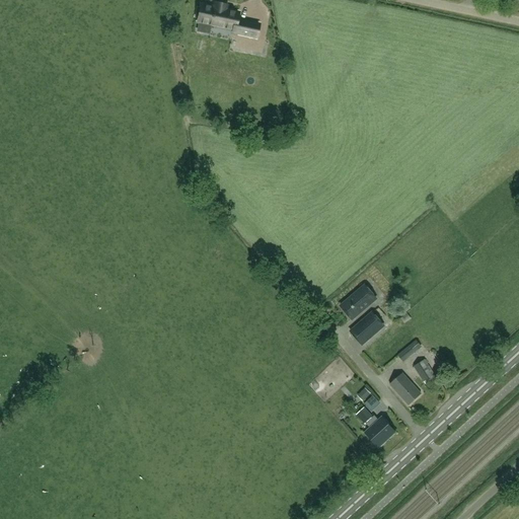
[(198,22),(200,22),(212,25),(234,30),(233,32),(256,38),(260,24),(237,19),(238,12),(226,10),(227,6),(215,3),(214,7),(202,5),(201,9),(198,8),(196,17),(199,17),(198,22)]
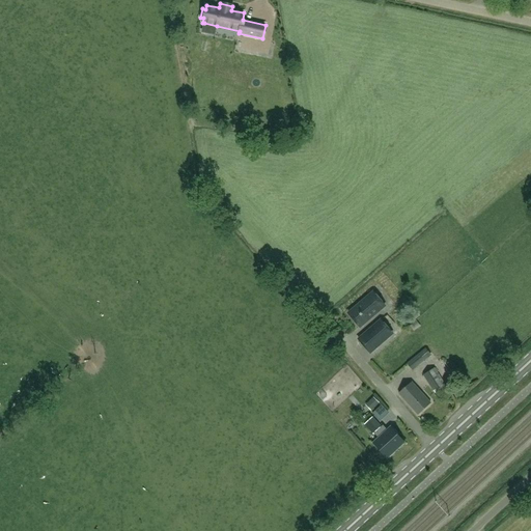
[(375,292),(351,314),(361,327),(386,306),(375,292)]
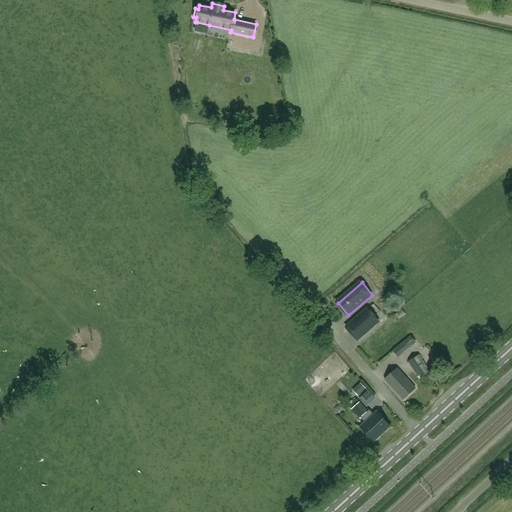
[(368,309),(346,327),(357,340),(379,322),(368,309)]
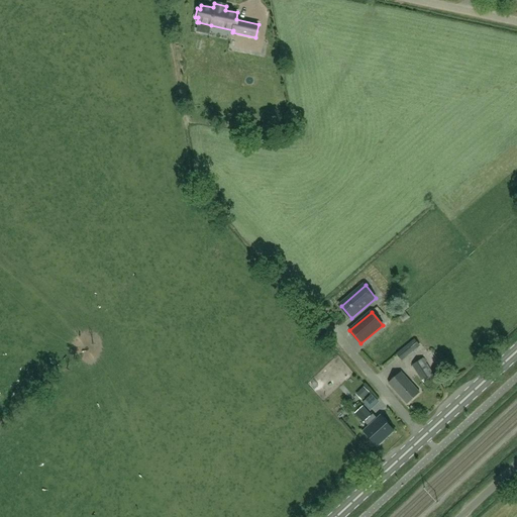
[(402,360),(420,346),(415,340),(397,354),(402,360)]
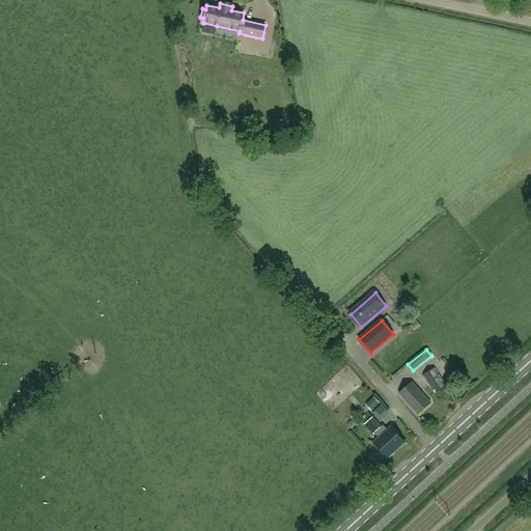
[(435,368),(423,375),(434,391),(435,390),(438,388),(441,392),(447,388),(444,384),(445,384),(435,368)]
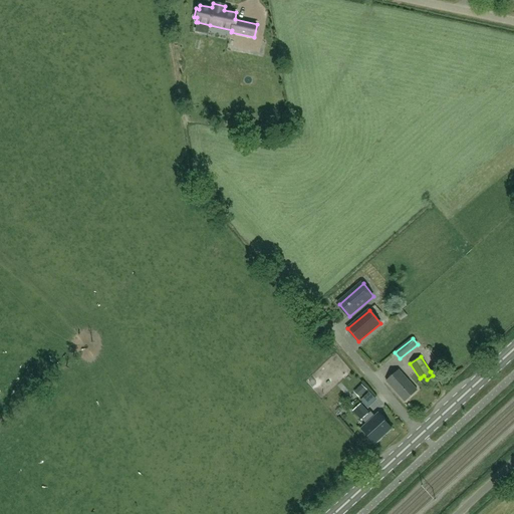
[(405,401),(417,390),(400,370),(387,381),(405,401)]
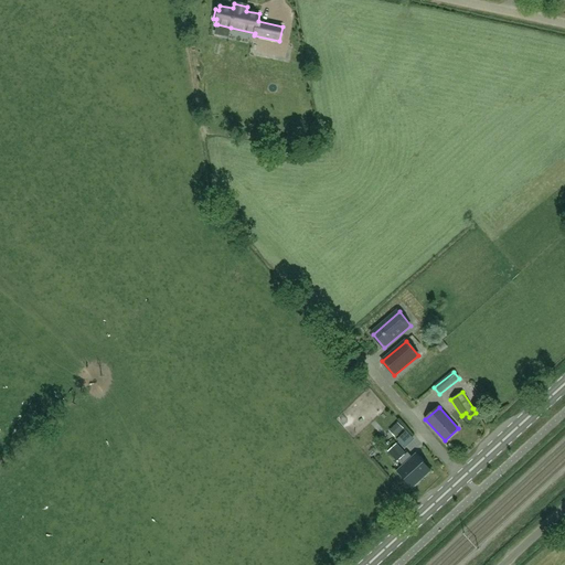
[(388,452),(397,462),(405,455),(397,446),(388,452)]
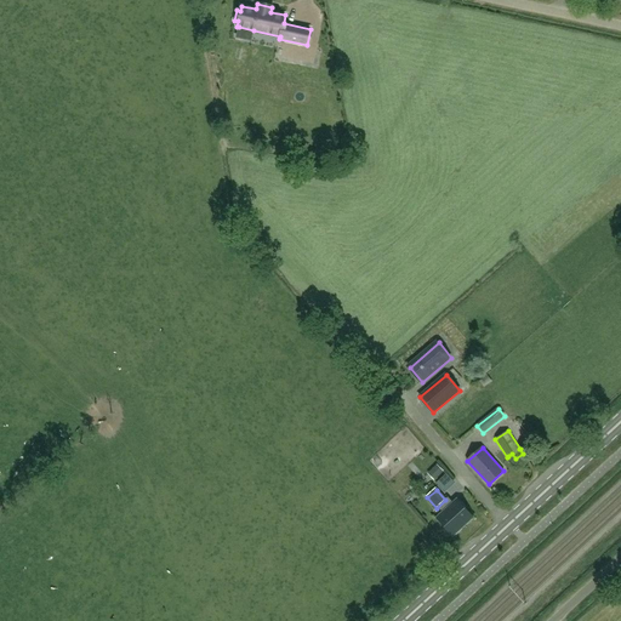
[(454,534),(472,518),(456,500),(453,505),(446,499),(438,506),(444,512),(438,517),(454,534)]
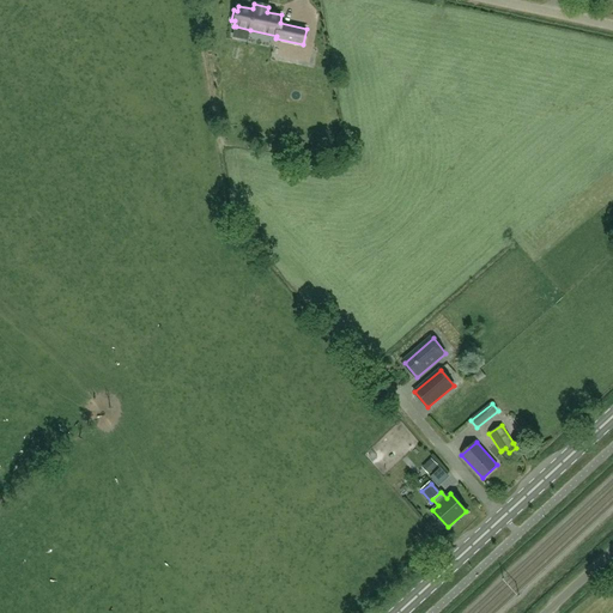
All buildings are outlined.
